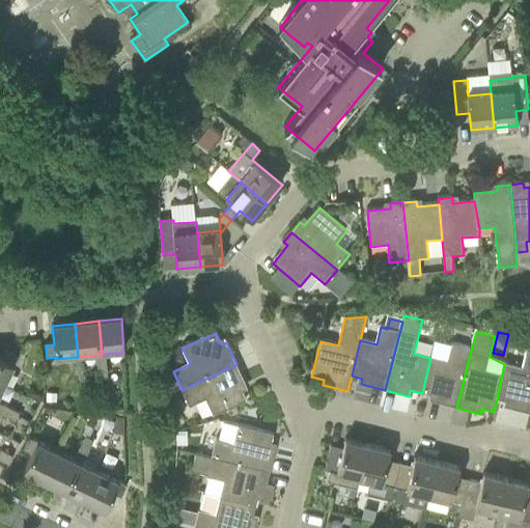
[(507,408),(529,414),(529,337),(522,368),(504,364),(497,399),(508,403),(507,408)]
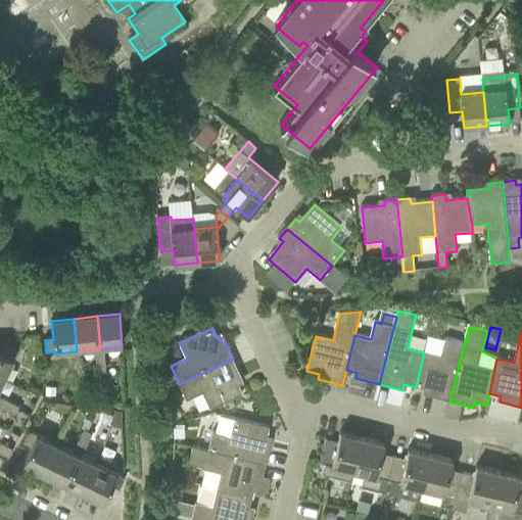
[(426,395),(449,402),(464,344),(428,335),(424,352),(416,387),(427,390),(426,395)]
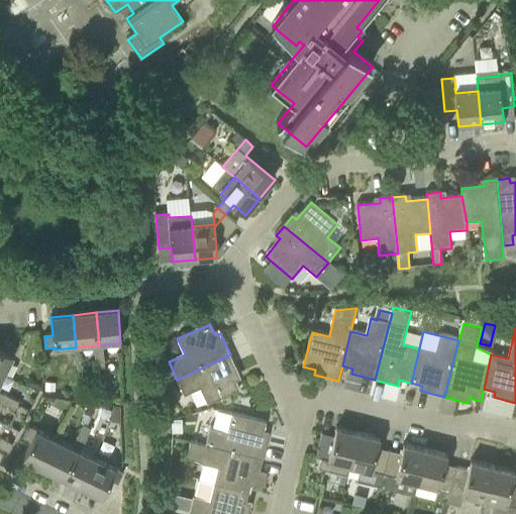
[(0,374),(3,376),(4,377),(14,356),(14,355),(18,347),(6,342),(2,349),(0,347),(0,374)]
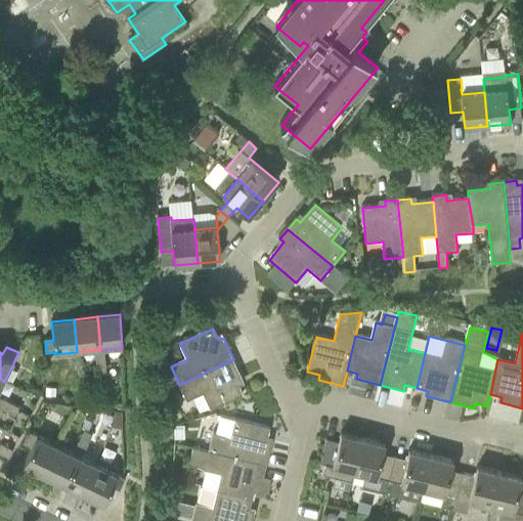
[(100,350),(95,350),(96,362),(105,361),(104,349),(100,350)]
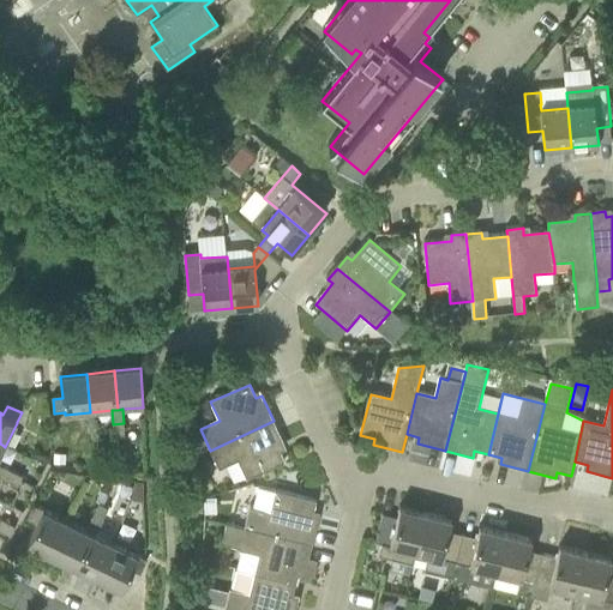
[(274,421),(210,451),(220,471),(238,461),(247,481),(286,464),(280,450),(284,447),(274,421)]
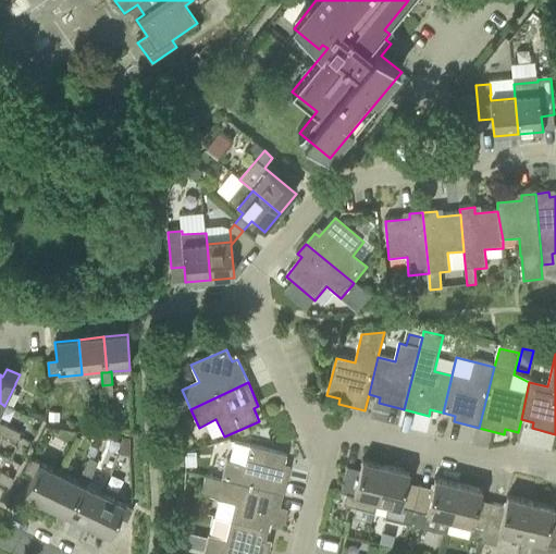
[(113,397),(112,384),(102,385),(103,398),(109,397),(113,397)]
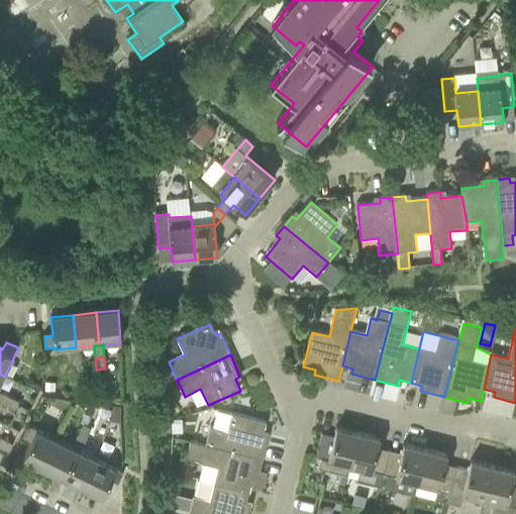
[(7,397),(4,405),(15,411),(17,407),(19,403),(7,397)]
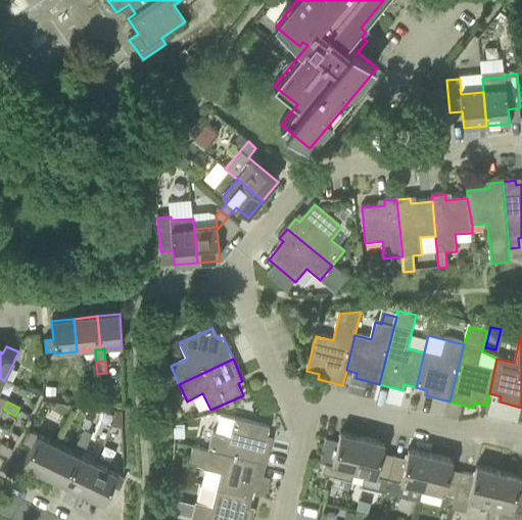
[(208,452),(266,465),(272,442),(267,440),(270,428),(234,420),(230,437),(214,432),(208,452)]
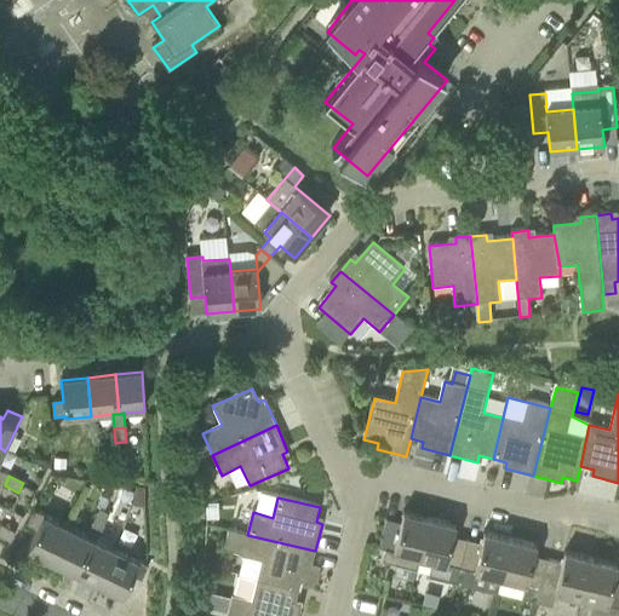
[(104,529),(110,516),(102,511),(96,524),(104,529)]
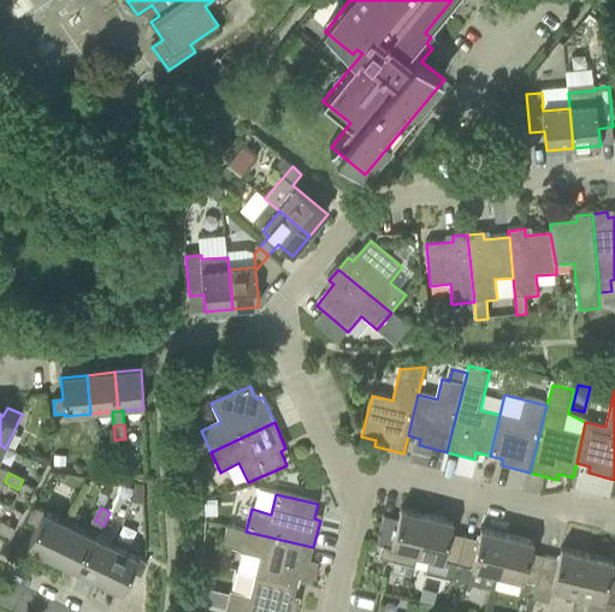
[(28,547),(52,558),(69,524),(45,512),(35,509),(28,522),(37,527),(28,547)]
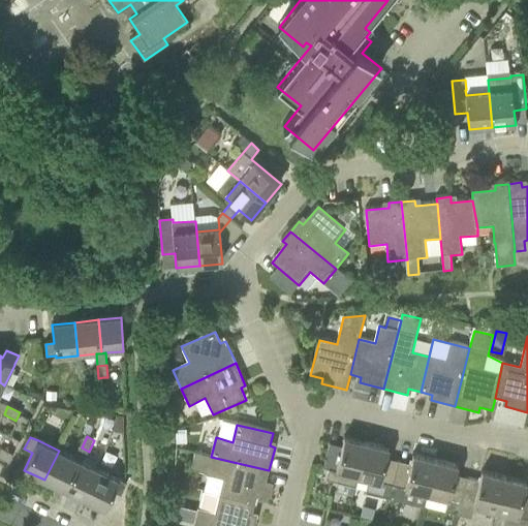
[(354,490),(359,477),(367,444),(344,438),(342,447),(330,444),(321,482),(354,490)]
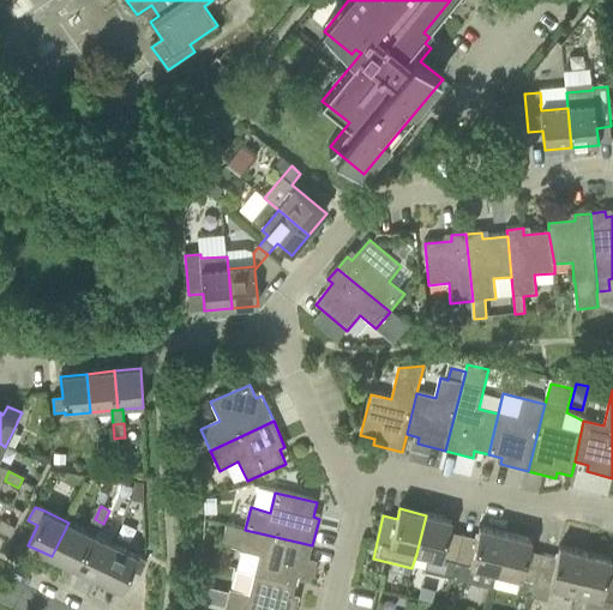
[(426,572),(452,578),(463,536),(449,532),(452,521),(426,515),(416,554),(430,557),(426,572)]
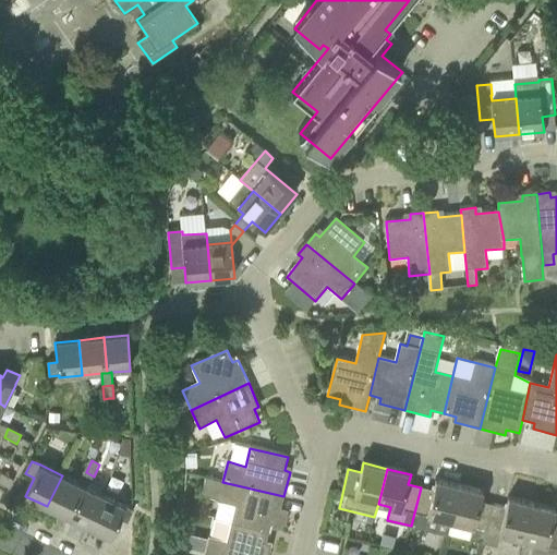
[(86,472),(80,484),(84,486),(87,489),(94,477),(86,472)]
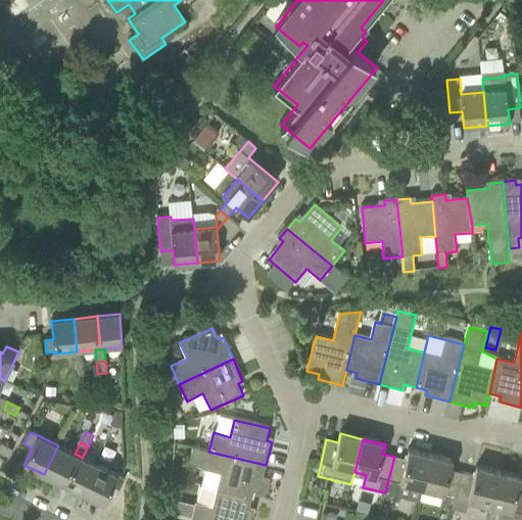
[(13,450),(2,444),(0,447),(0,453),(9,458),(13,450)]
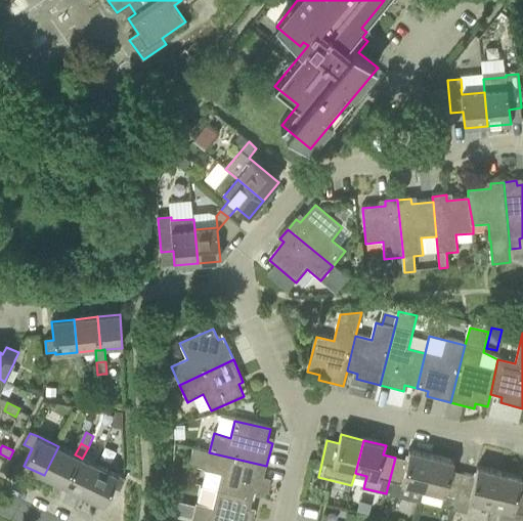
[(44,475),(63,485),(79,457),(75,454),(58,446),(44,475)]
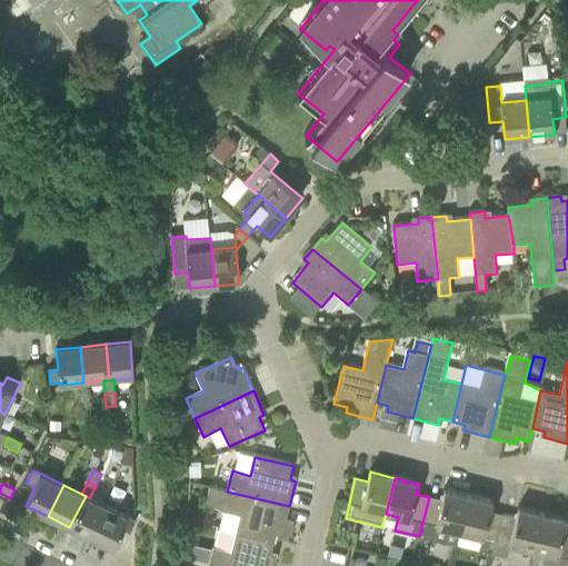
[(295,524),(286,522),(289,506),(227,492),(211,487),(206,505),(222,509),(222,512),(225,512),(219,530),(275,544),(276,536),(292,536),(295,524)]
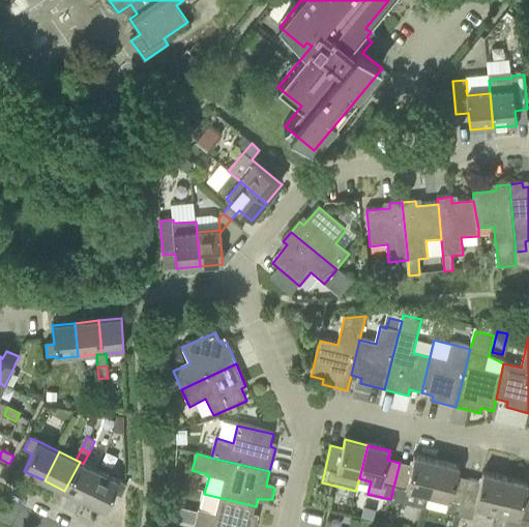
[(390,499),(425,507),(437,462),(414,457),(412,466),(400,463),(390,499)]
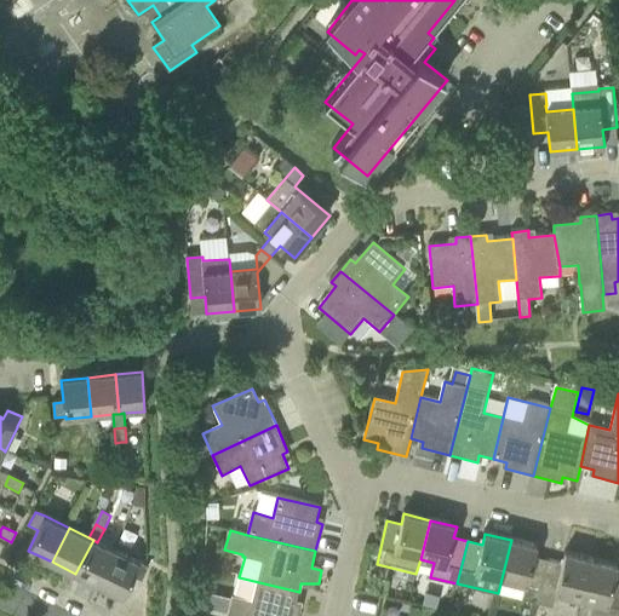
[(99,586),(118,552),(97,542),(93,540),(75,574),(99,586)]
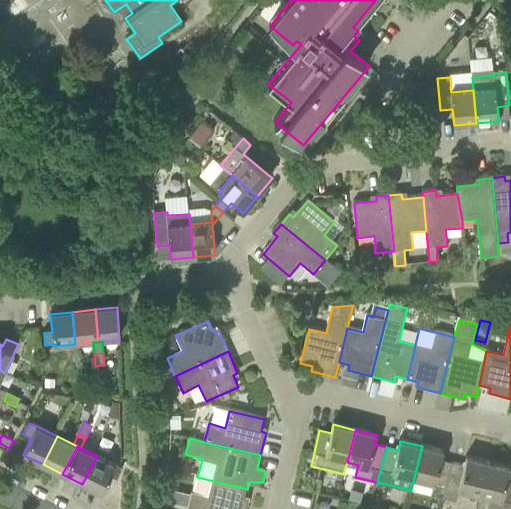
[(411,490),(445,499),(453,464),(441,461),(443,452),(422,446),(411,490)]
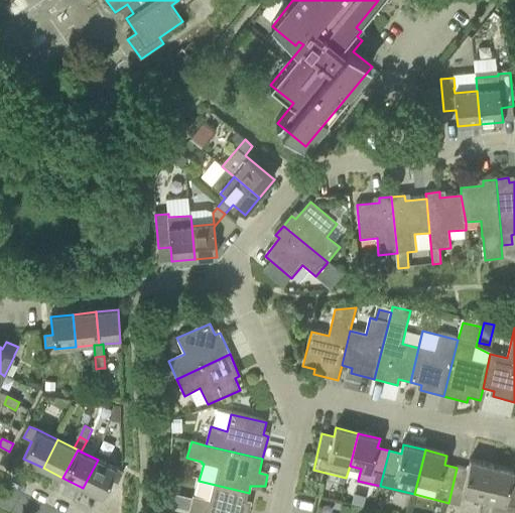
[(98,460),(83,488),(103,498),(111,481),(118,485),(124,473),(98,460)]
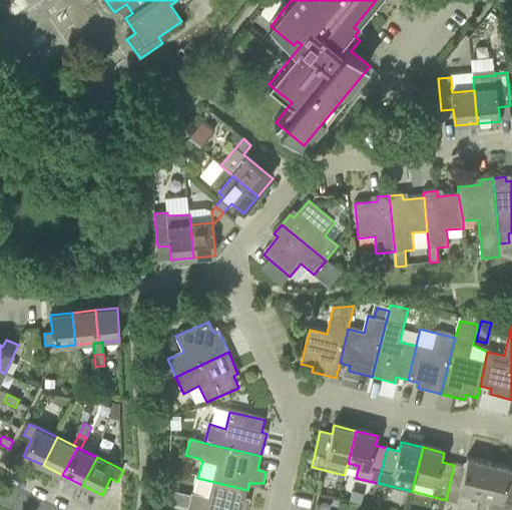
[(463,492),(481,497),(489,464),(468,459),(465,468),(454,465),(446,500),(458,503),(463,492)]
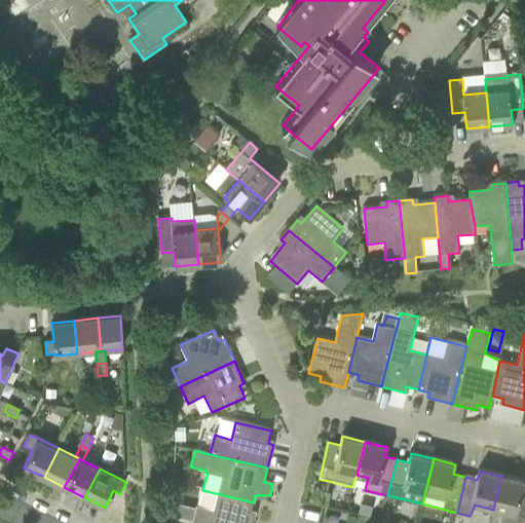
[(524,522),(524,491),(522,490),(524,481),(501,476),(493,510),(502,512),(499,522),(524,522)]
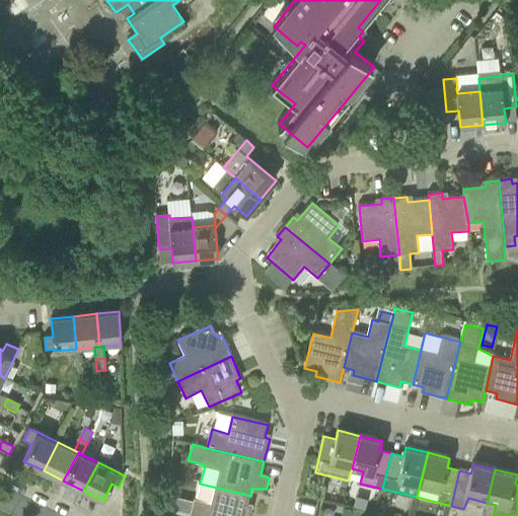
[(250,515),(252,509),(247,508),(250,496),(200,484),(199,483),(194,500),(191,515),(250,515)]
